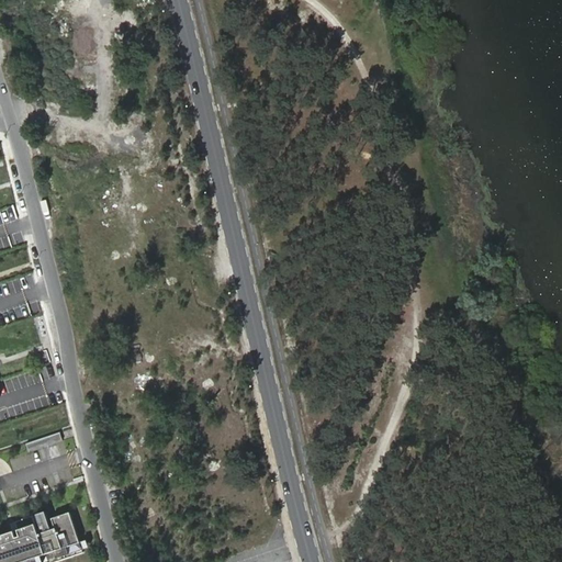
[(0,277),(11,273),(7,258),(0,260),(0,277)]
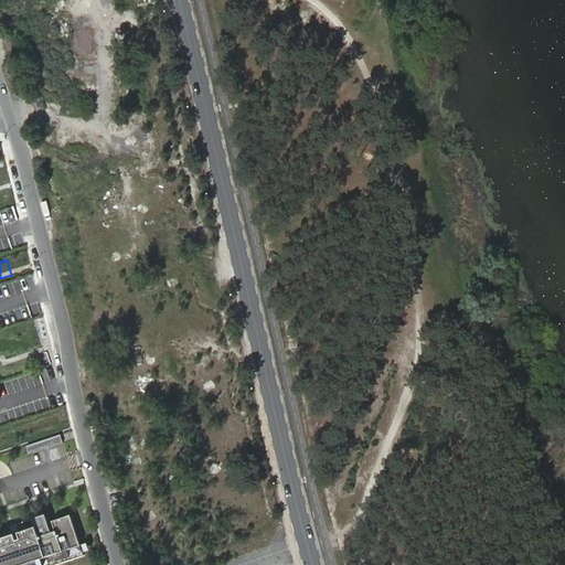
[(0,284),(0,300),(13,299),(12,283),(0,284)]
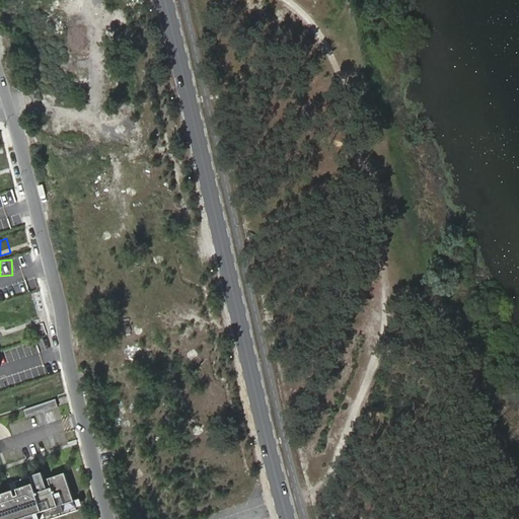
[(27,417),(58,406),(56,399),(24,410),(27,417)]
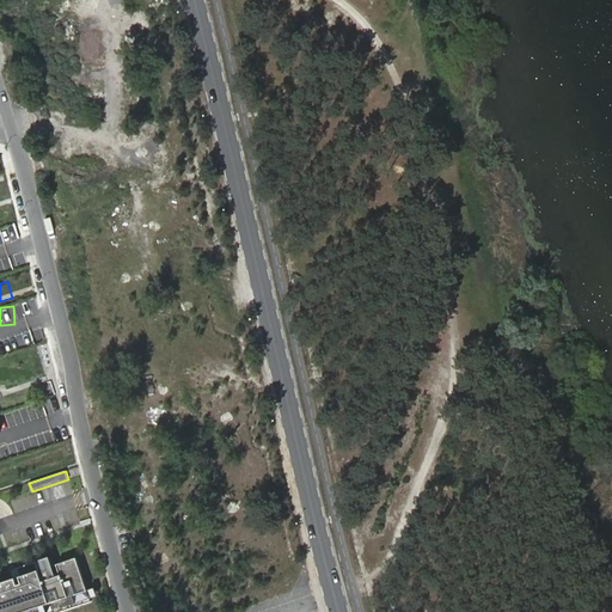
[(53,567),(49,557),(40,561),(43,569),(53,567)]
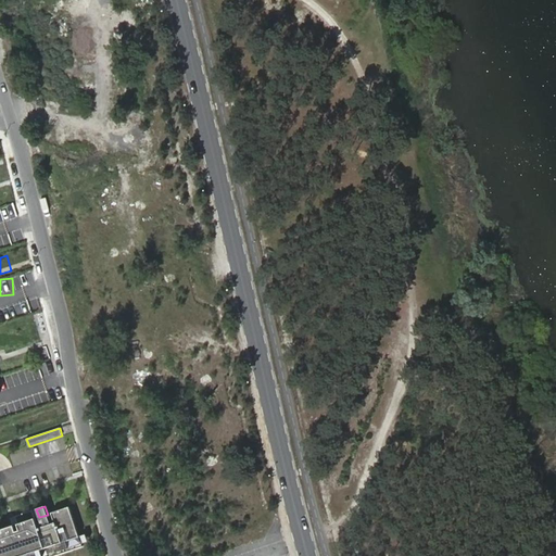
[(0,555),(54,555),(83,547),(70,507),(48,515),(39,517),(36,518),(19,525),(0,530),(0,555)]
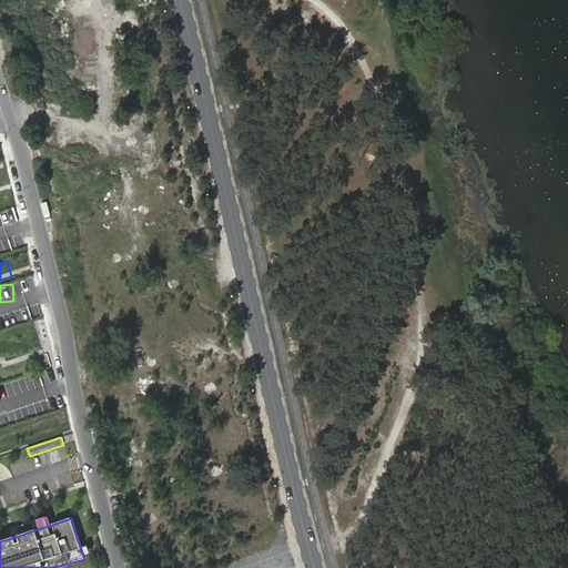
[(19,536),(37,529),(33,521),(17,527),(19,536)]
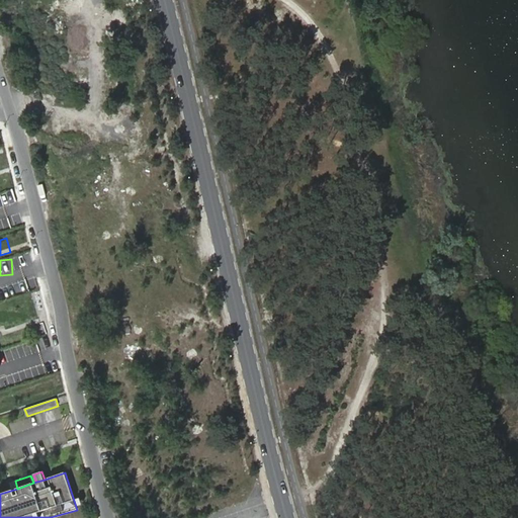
All buildings are outlined.
